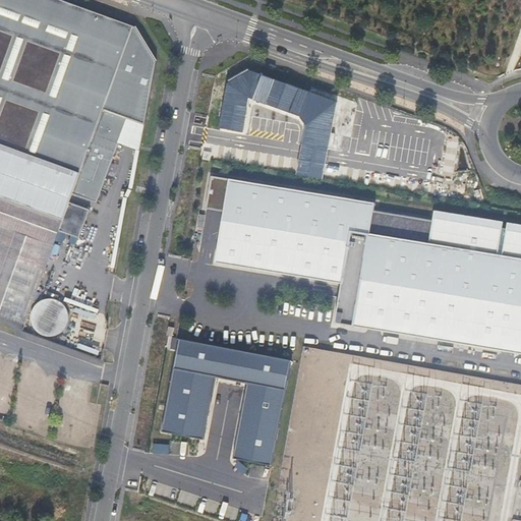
[(0,0),(0,314),(24,324),(38,287),(42,277),(59,231),(78,238),(89,210),(68,203),(71,194),(96,203),(118,142),(138,151),(155,62),(133,26),(129,25),(57,0),(0,0)]
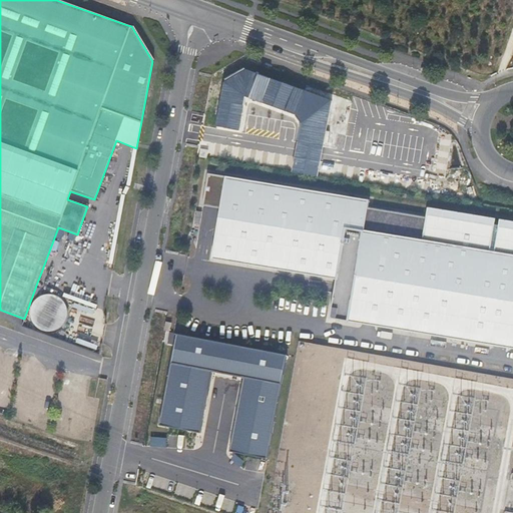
[(225,83),(217,126),(240,130),(247,96),(297,116),(303,124),(294,172),(319,176),(333,101),(247,70),(225,83)]
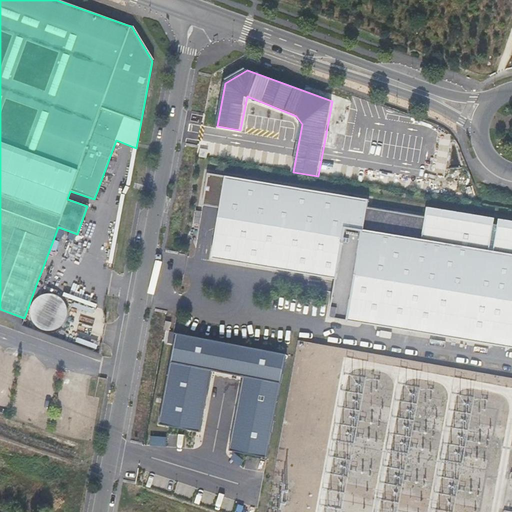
[(209,150),(201,149),(200,157),(208,157),(209,150)]
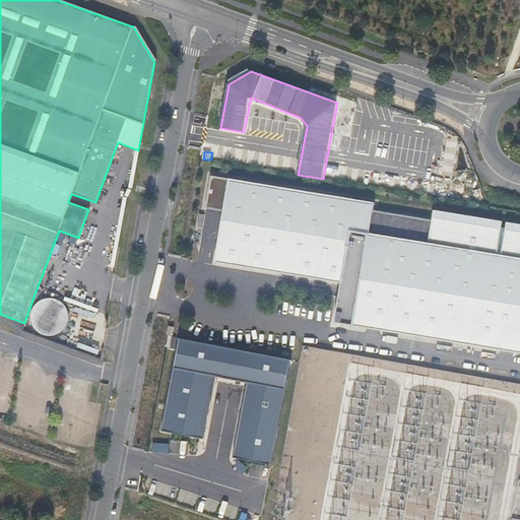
[(519,230),(506,228),(502,228),(433,215),(432,215),(432,219),(396,214),(374,210),(375,203),(317,194),(317,193),(210,176),(205,209),(207,209),(222,211),(214,262),(340,283),(349,284),(346,303),(338,301),(335,315),(519,346),(519,230)]
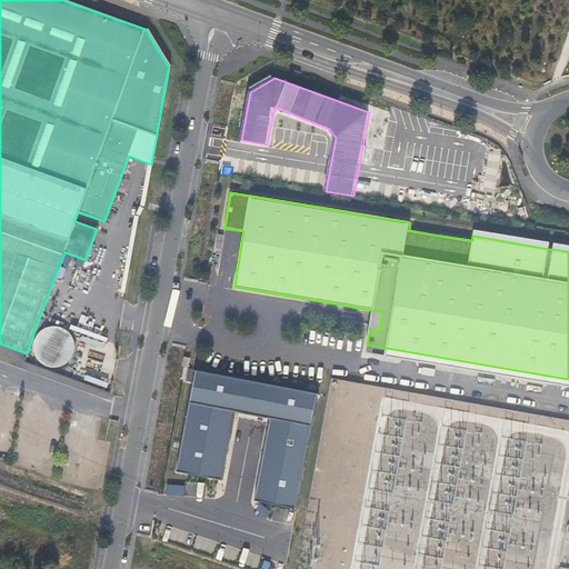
[(410,222),(347,211),(347,212),(410,222)]
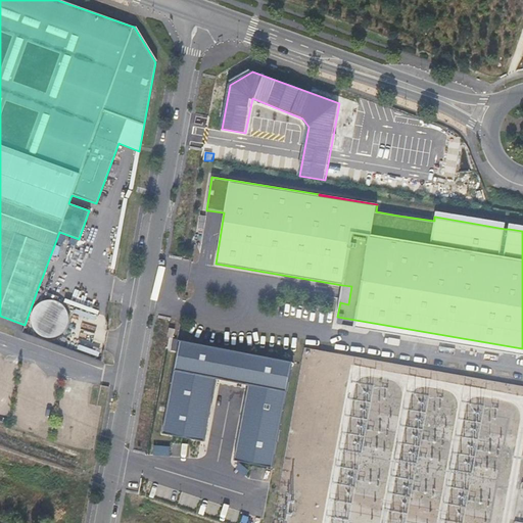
[(506,223),(461,216),(436,211),(435,217),(505,229),(506,223)]
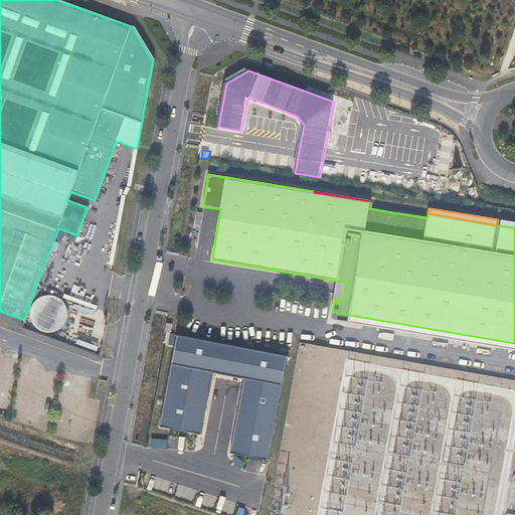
[(343,300),(346,282),(337,281),(335,298),(343,300)]
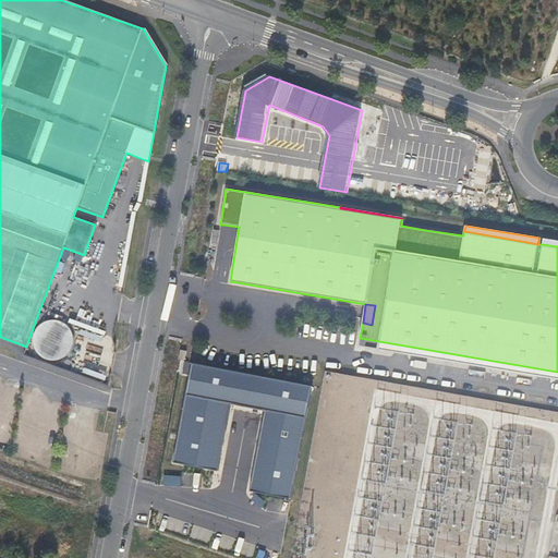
[(63,358),(68,354),(69,352),(72,348),(73,343),(73,340),(72,336),(71,330),(68,327),(64,324),(61,322),(57,320),(51,320),(45,322),(40,325),(36,328),(34,332),(33,335),(33,340),(34,348),(36,352),(38,354),(39,355),(44,359),(51,361),(59,360),(63,358)]
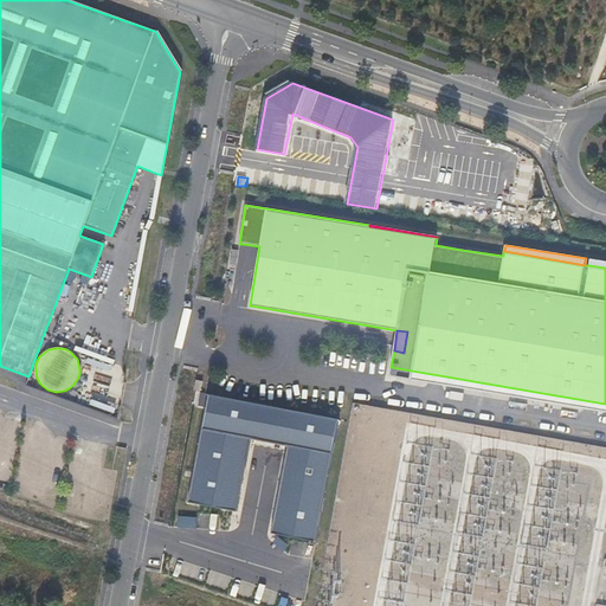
[(605,404),(391,367),(389,376),(605,412),(605,404)]
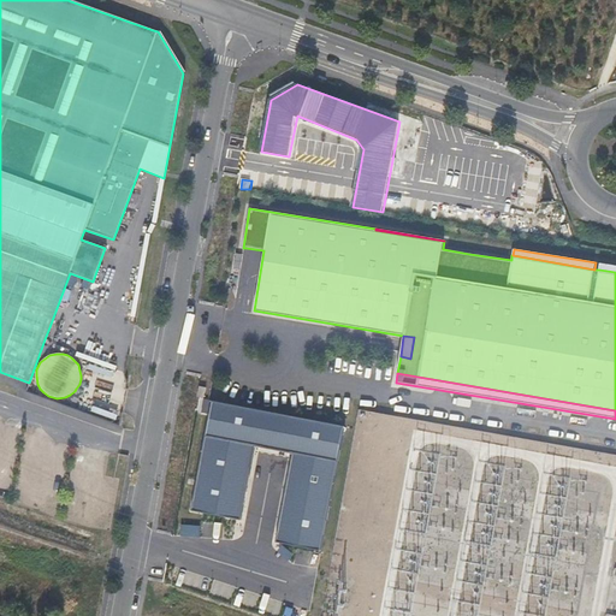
[(112,403),(113,397),(96,394),(95,400),(112,403)]
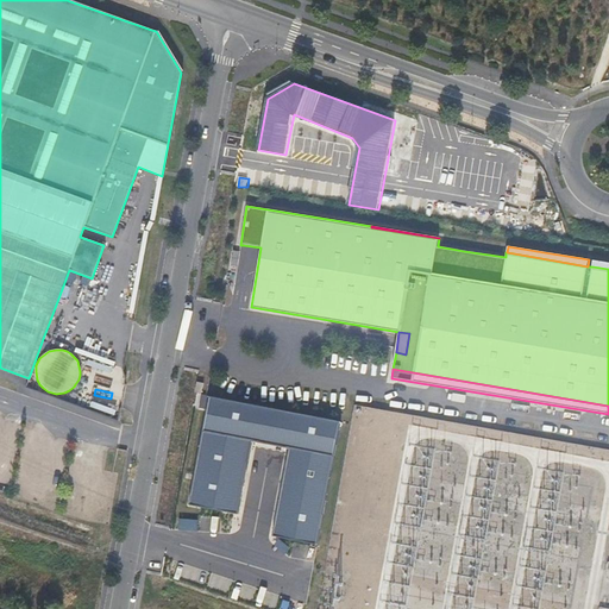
[(211,396),(189,506),(239,515),(253,443),(290,450),(274,537),(318,545),(341,422),(211,396)]
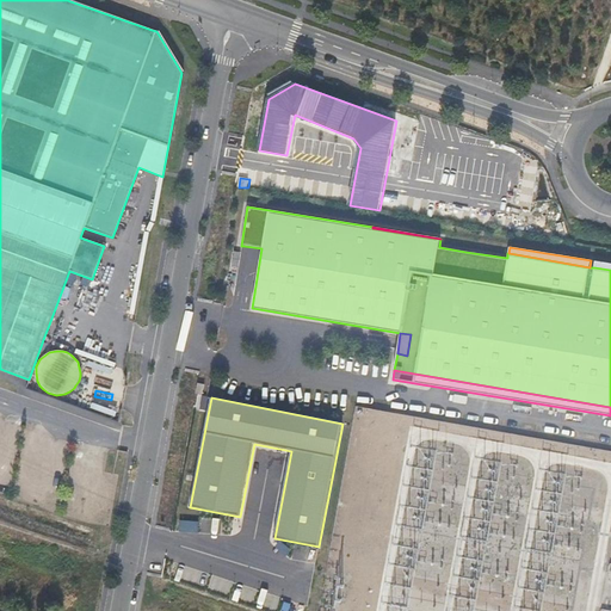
[(177,499),(189,501),(207,419),(193,417),(177,499)]
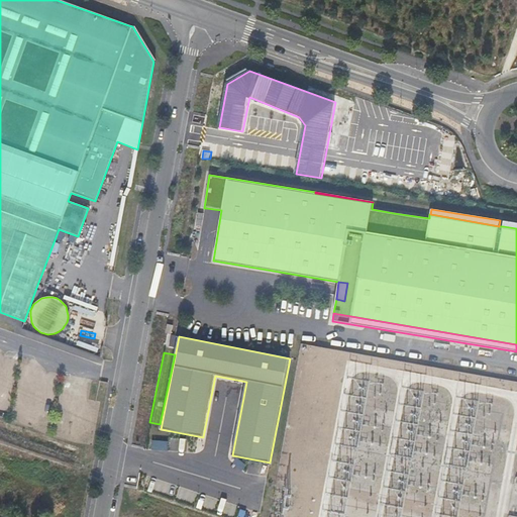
[(169,441),(152,440),(151,450),(168,451),(169,441)]
